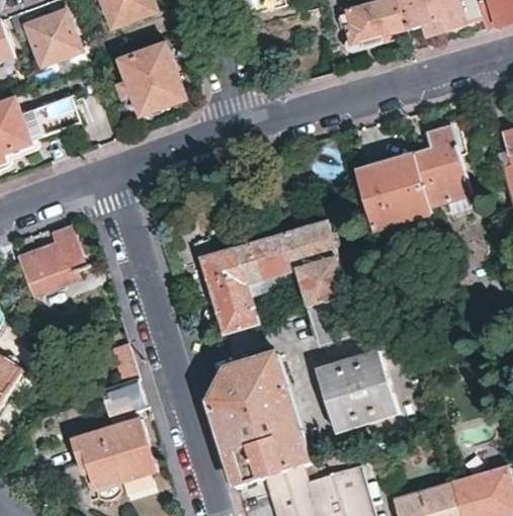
[(99,0),(108,24),(153,8),(150,0),(99,0)]
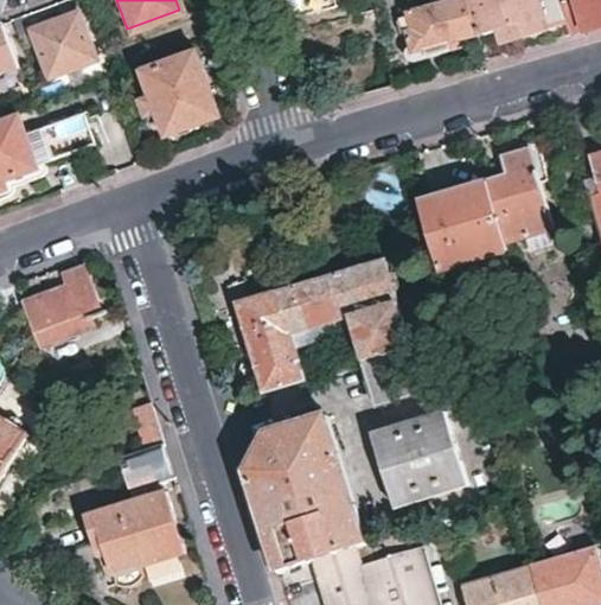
[(279,0),(282,14),(315,6),(314,0),(279,0)]
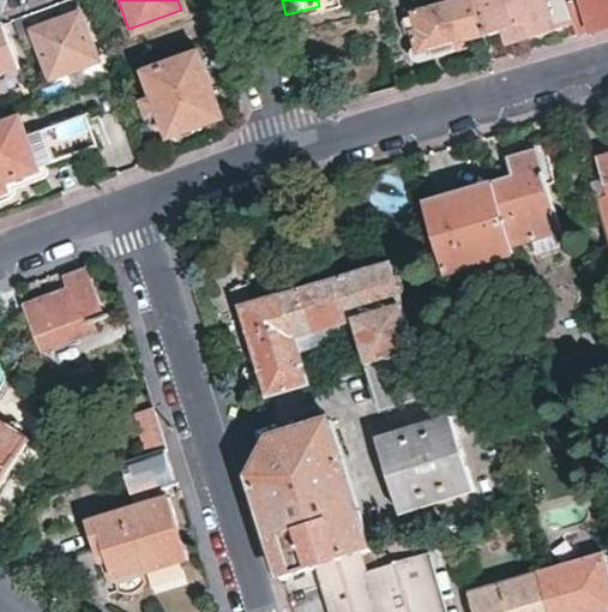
[(449,41),(476,33),(467,0),(434,0),(405,9),(410,27),(404,28),(410,51),(422,48),(425,54),(450,47),(449,41)]
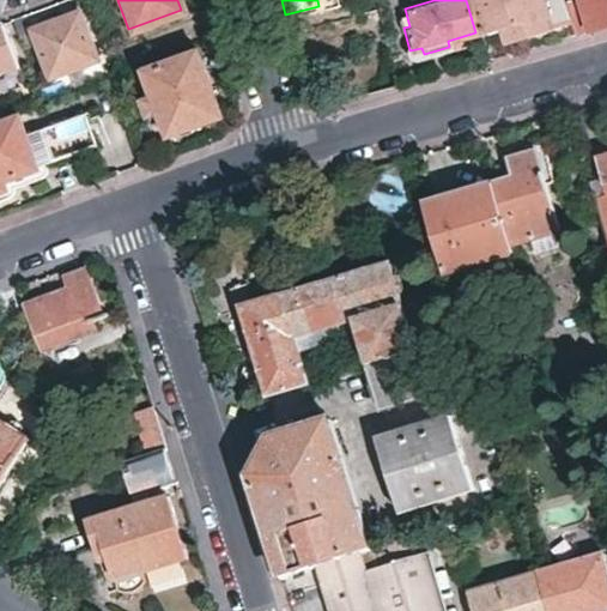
[(566,22),(560,0),(466,0),(475,32),(508,24),(511,36),(566,22)]
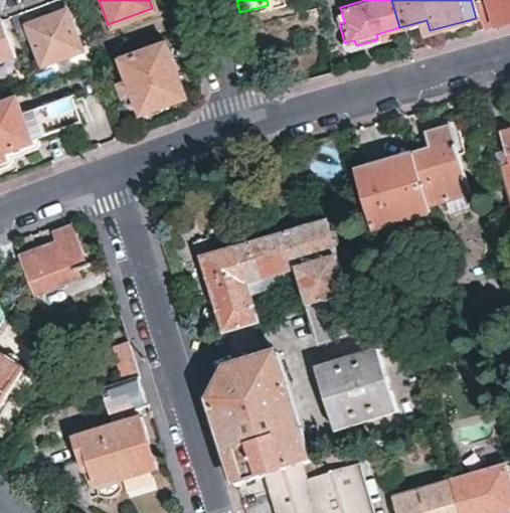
[(509,18),(509,17),(509,0),(471,0),(476,18),(478,27),(509,18)]
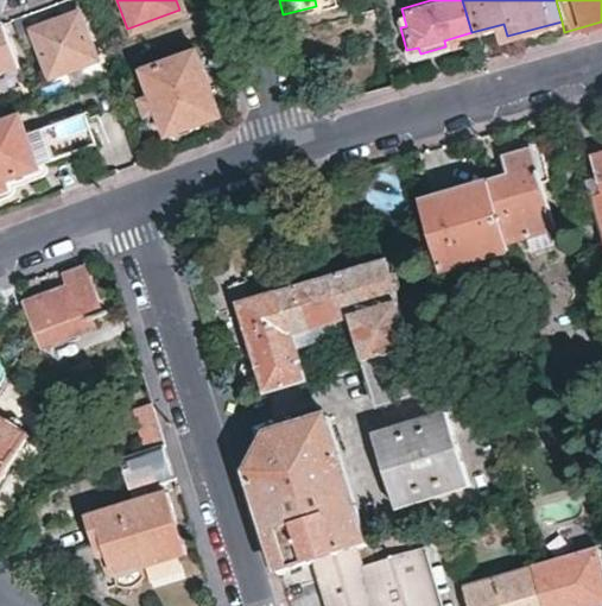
[(93,56),(75,10),(27,29),(44,75),(93,56)]
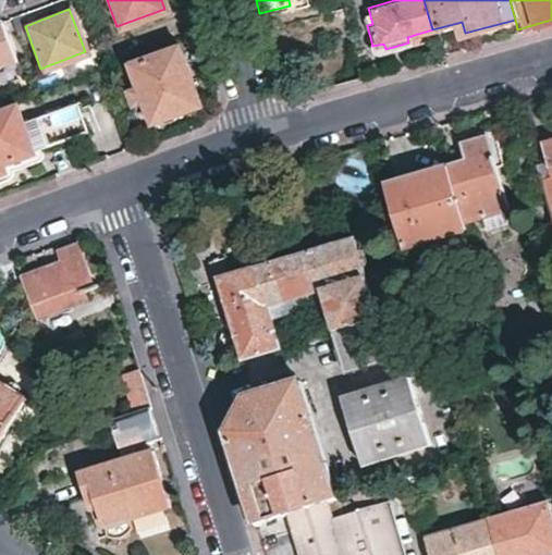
[(0,63),(13,58),(0,24),(0,63)]
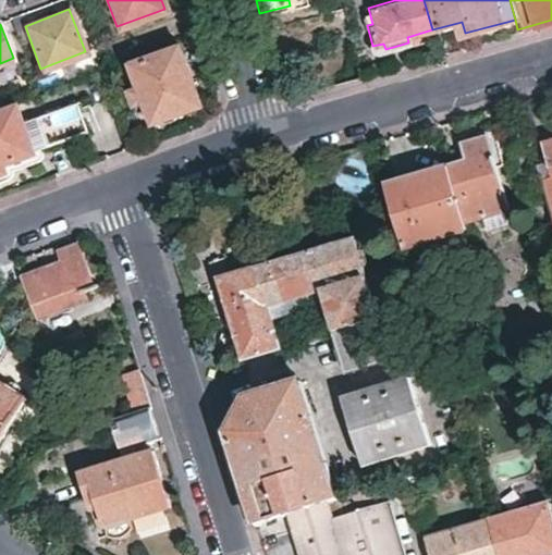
[(199,106),(178,46),(123,65),(131,89),(122,93),(127,107),(136,105),(145,126),(199,106)]
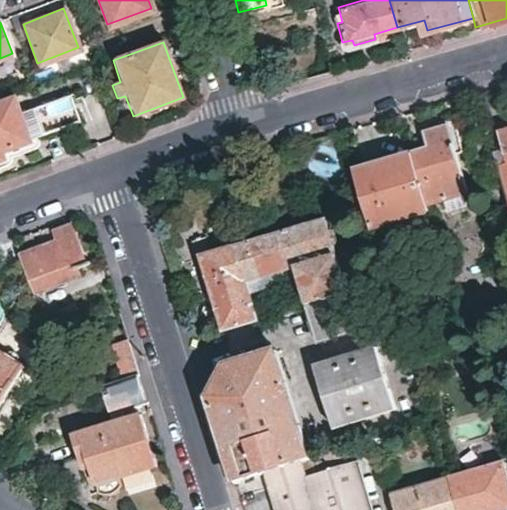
[(14,101),(18,113),(52,101),(48,88),(14,101)]
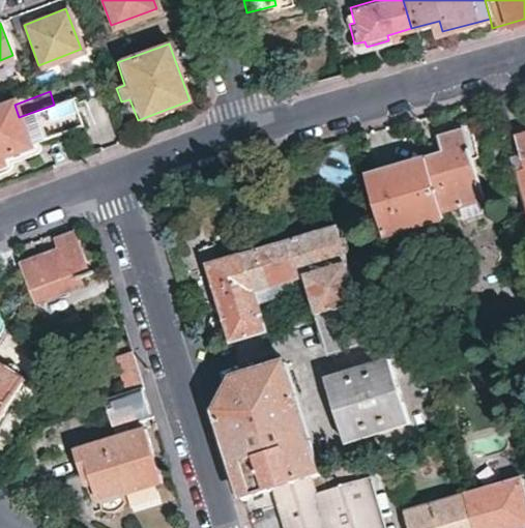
[(19,117),(29,144),(84,124),(73,98),(54,105),(19,117)]
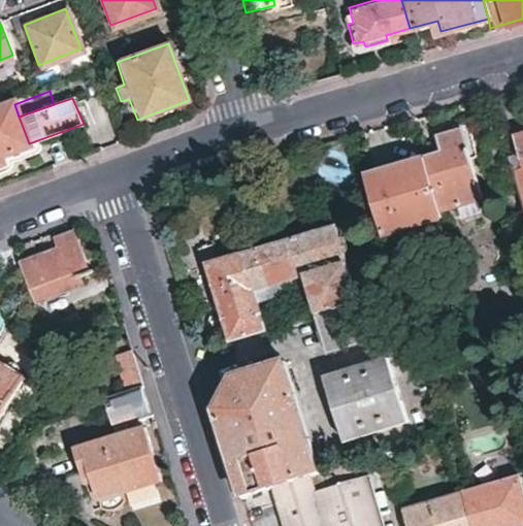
[(14,104),(13,100),(0,104),(0,163),(5,162),(2,154),(29,143),(19,117),(14,104)]
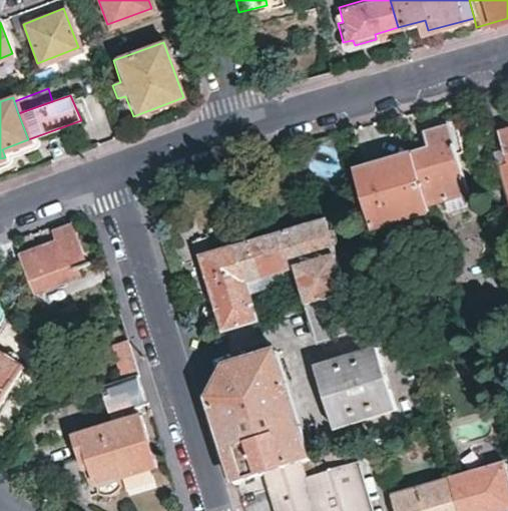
[(426,145),(409,150),(424,202),(464,190),(446,123),(422,130),(426,145)]
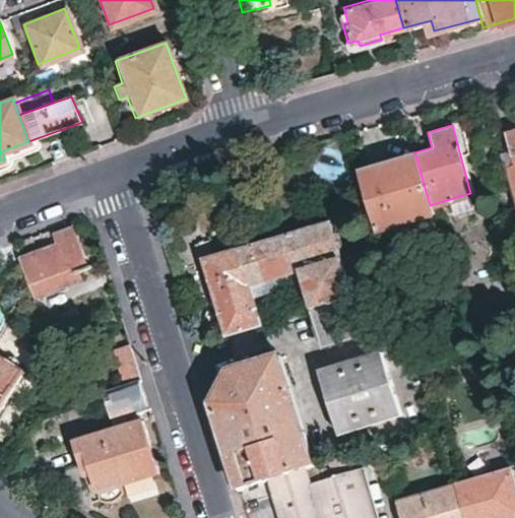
[(514,130),(503,133),(511,165),(504,167),(514,207),(514,206),(514,130)]
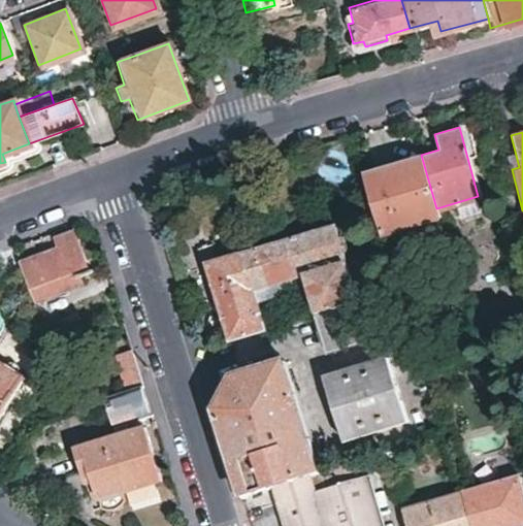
[(421,155),(360,172),(379,232),(438,214),(436,208),(421,155)]
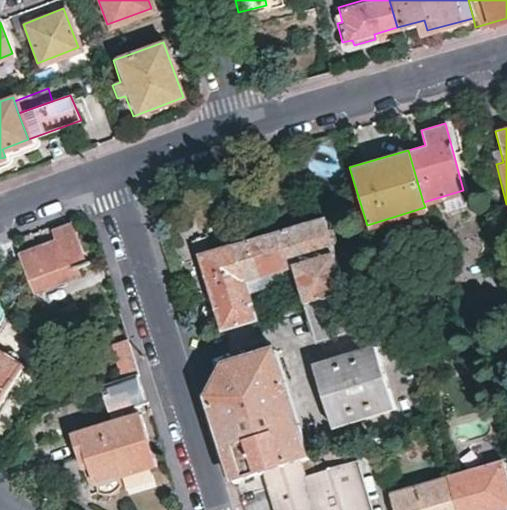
[(313,339),(354,327),(320,217),(196,254),(220,327),(252,317),(244,292),(240,279),(290,265),(294,278),(313,339)]
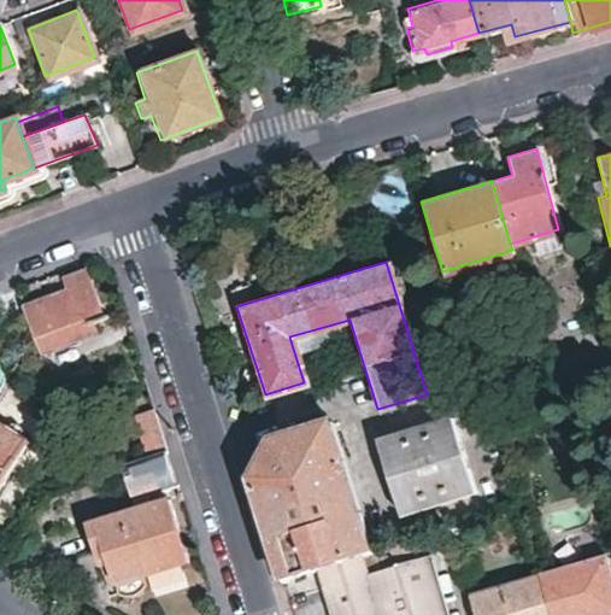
[(13,283),(0,287),(0,321),(23,312),(35,345),(92,326),(88,317),(99,312),(83,267),(59,274),(64,286),(19,302),(13,283)]
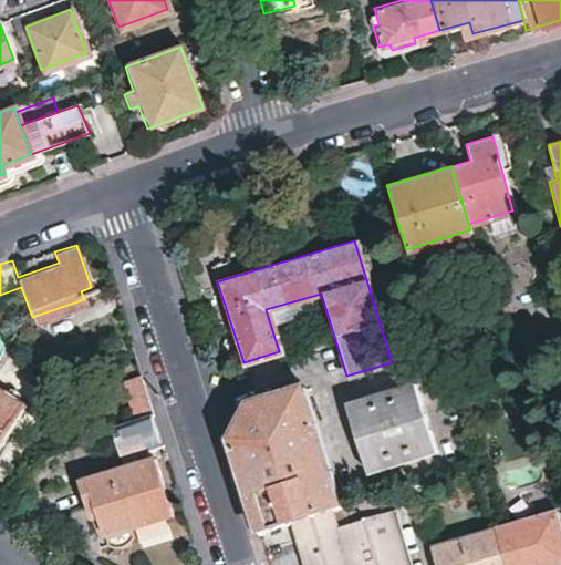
[(325,308),(321,294),(266,309),(270,324),(301,315),(325,308)]
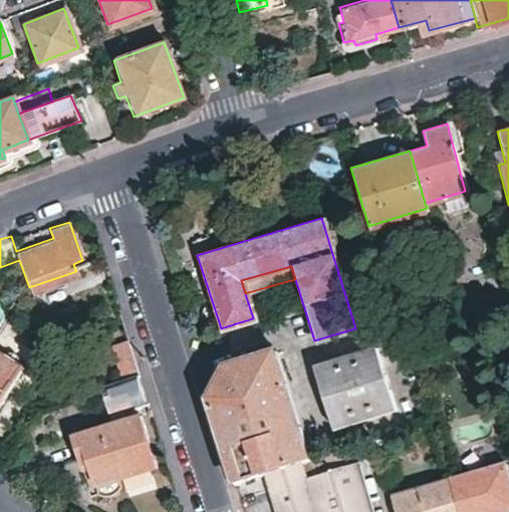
[(117,376),(135,371),(123,336),(107,341),(117,376)]
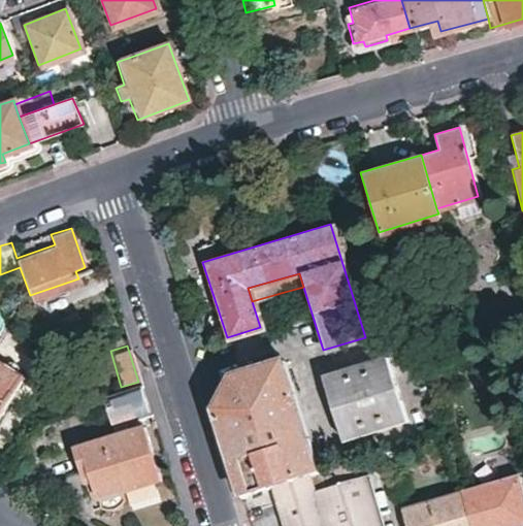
[(403,419),(384,356),(320,374),(330,408),(339,437),(403,419)]
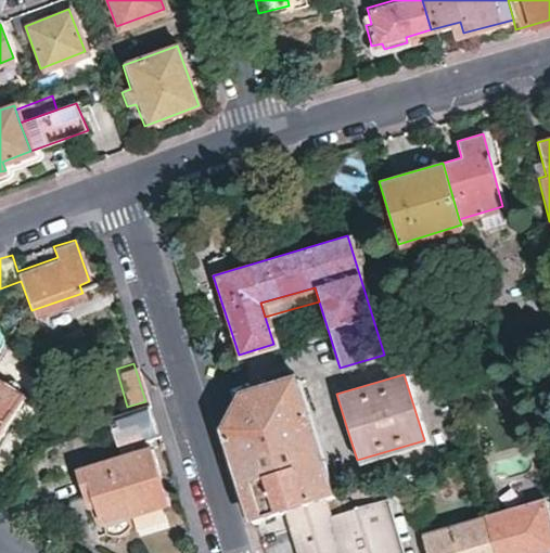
[(309,423),(296,381),(295,377),(239,394),(221,425),(238,475),(252,519),(286,511),(320,499),(332,496),(331,491),(309,423)]
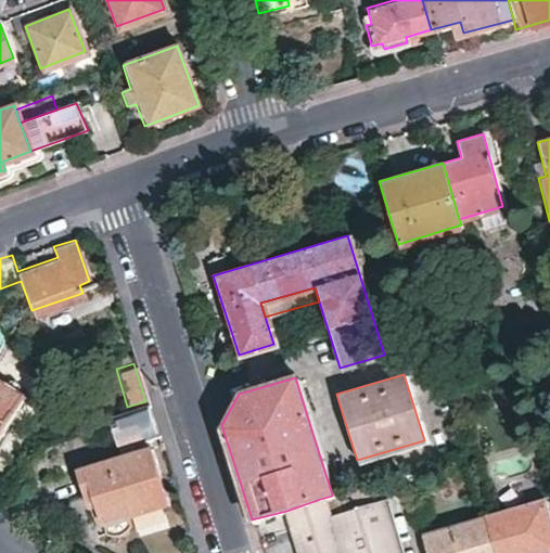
[(0,427),(20,394),(0,381),(0,427)]
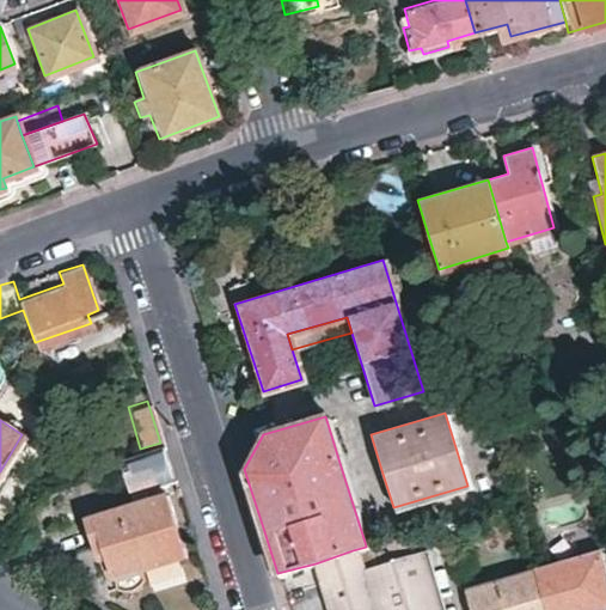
[(140,449),(114,456),(123,483),(129,501),(81,517),(91,547),(98,546),(109,578),(112,578),(115,584),(117,585),(127,586),(133,586),(135,583),(139,578),(136,568),(179,555),(157,480),(170,475),(163,452),(160,443),(140,449)]
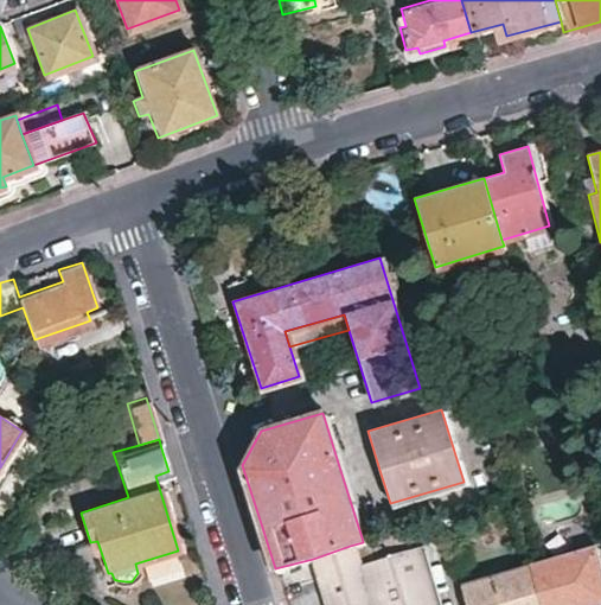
[(435,604),(415,539),(404,542),(407,548),(356,565),(350,546),(313,559),(326,604),(435,604)]
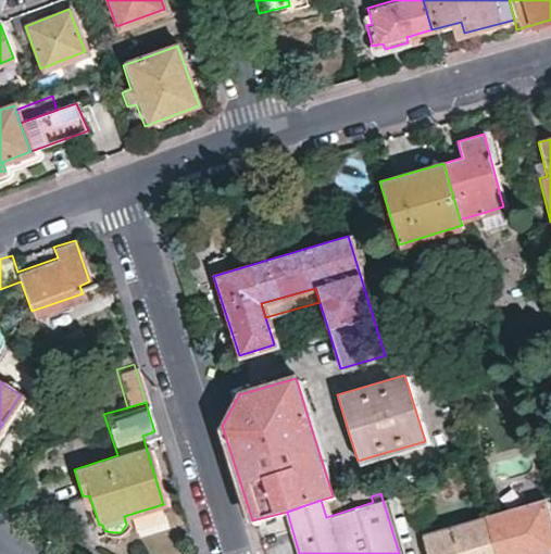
[(550,529),(541,498),(483,516),(495,553),(535,553),(550,549),(550,529)]
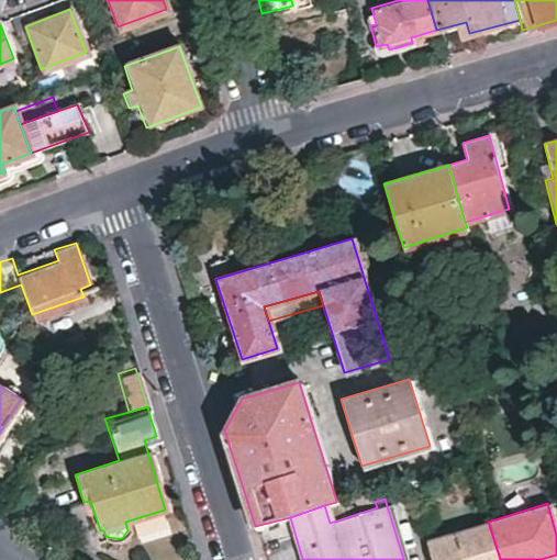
[(500,559),(488,522),(424,541),(429,559),(500,559)]
